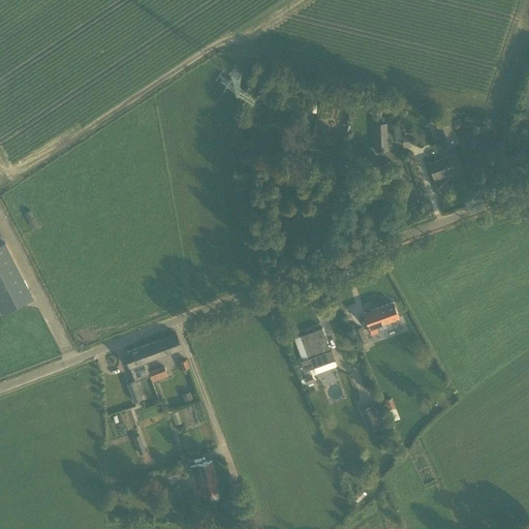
[(528,83),(520,110),(528,112),(528,83)]
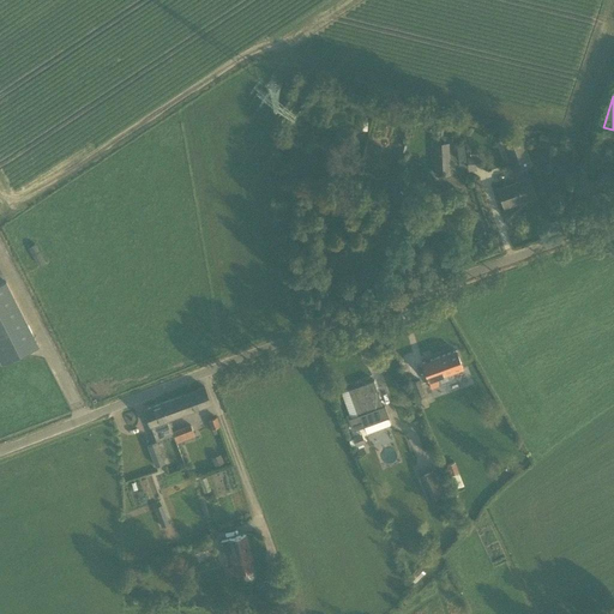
[(415,121),(431,126),(435,109),(420,104),(415,121)]
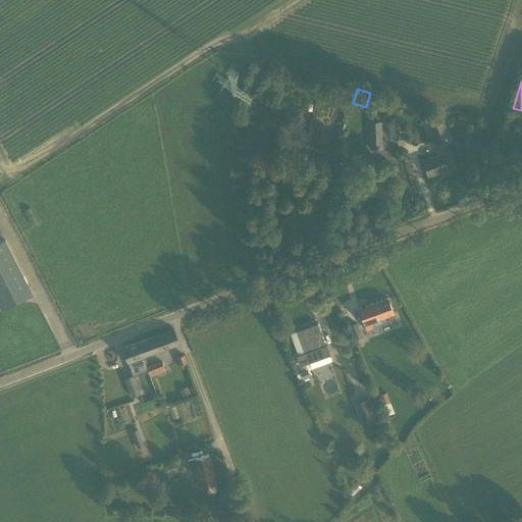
[(425,113),(428,122),(436,146),(438,145),(441,155),(423,161),(428,175),(442,170),(444,171),(444,170),(447,169),(447,170),(456,167),(451,152),(450,152),(447,142),(451,141),(442,117),(440,118),(437,109),(425,113)]
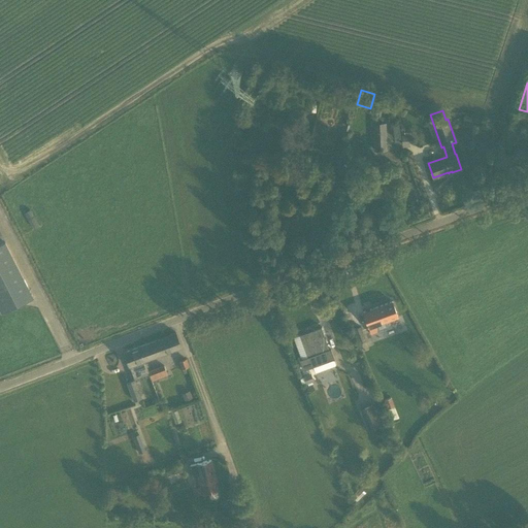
[(387,151),(386,123),(372,123),(373,151),(387,151)]
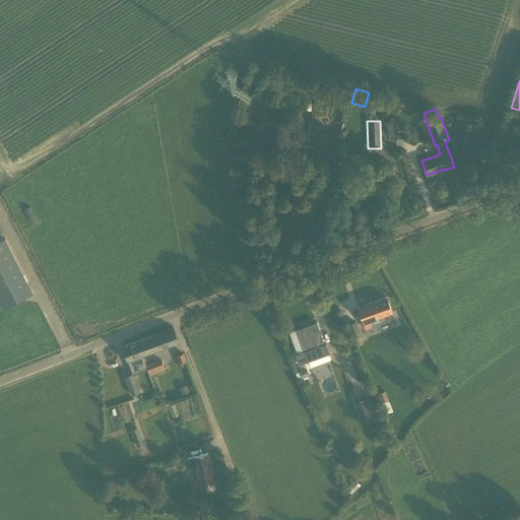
[(396,144),(403,144),(403,132),(404,132),(403,126),(397,127),(398,133),(395,133),(396,144)]
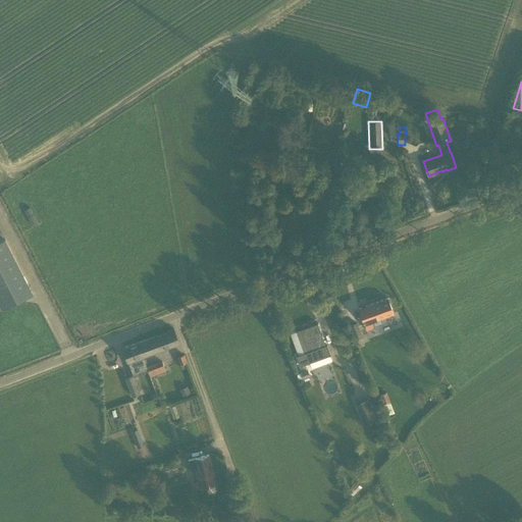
[(284,172),(293,174),(295,165),(286,163),(284,172)]
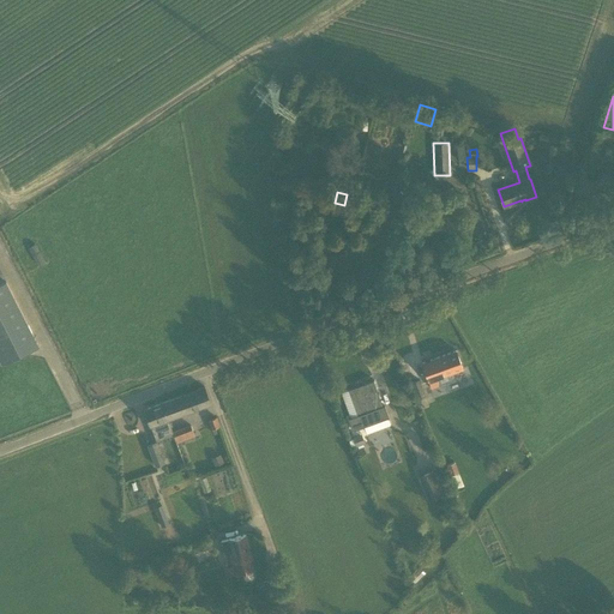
[(28,247),(37,265),(44,260),(36,244),(28,247)]
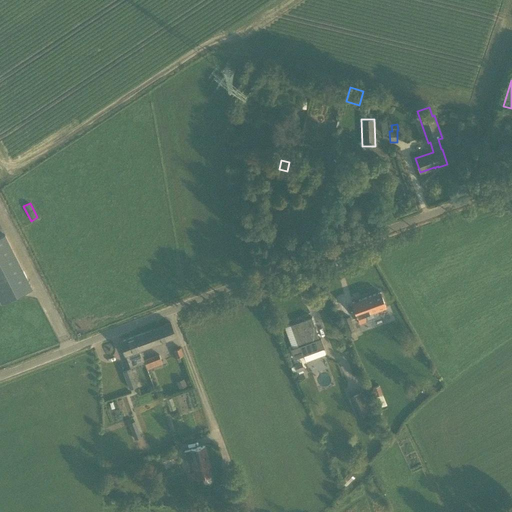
[(32,288),(5,234),(0,236),(0,300),(2,304),(32,288)]
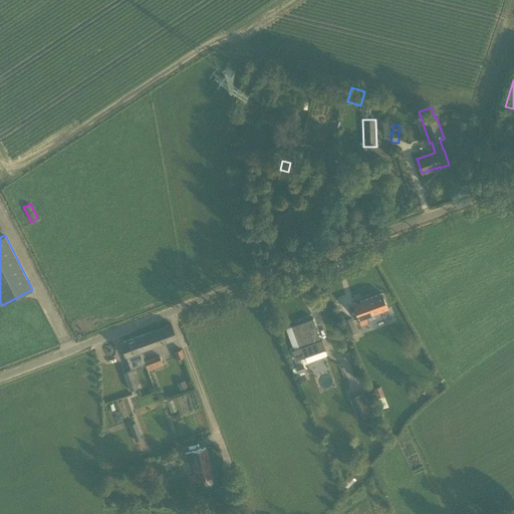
[(378,317),(376,312),(388,308),(381,293),(353,303),(358,318),(359,318),(361,324),(367,322),(367,321),(378,317)]
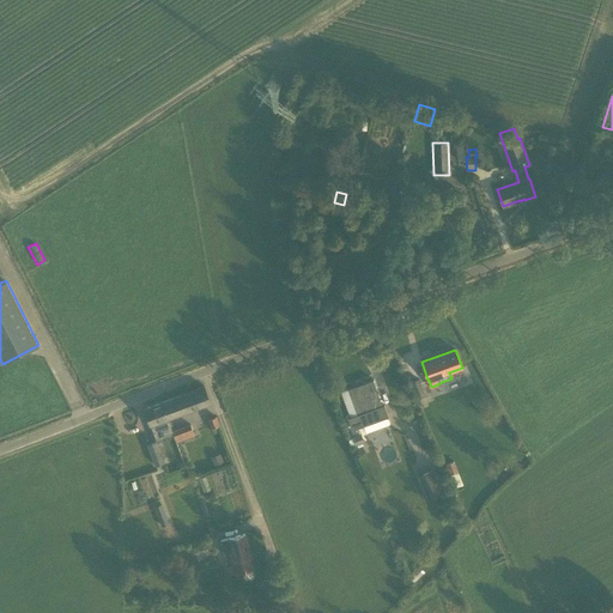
[(425,395),(419,378),(410,382),(417,399),(425,395)]
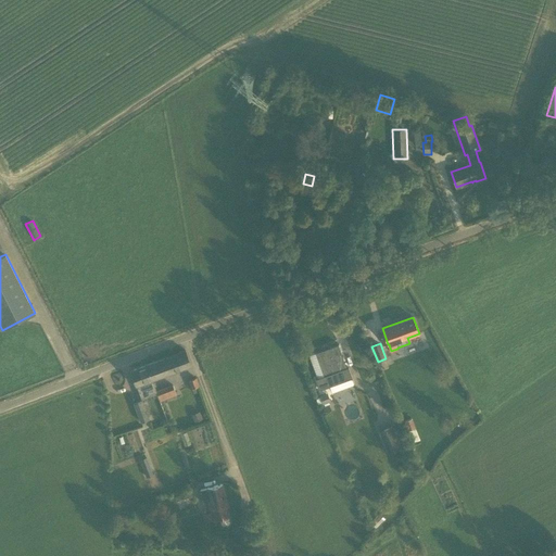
[(354,384),(351,378),(352,378),(349,367),(345,368),(338,345),(320,351),(326,365),(320,367),(324,376),(316,379),(319,390),(330,386),(332,392),(354,384)]
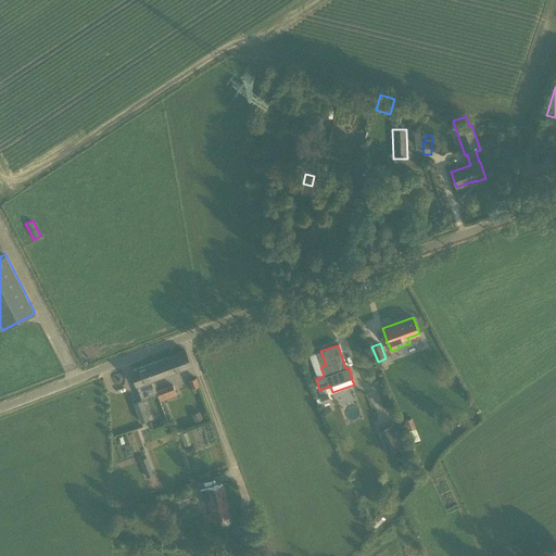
[(191,366),(185,351),(147,365),(152,380),(191,366)]
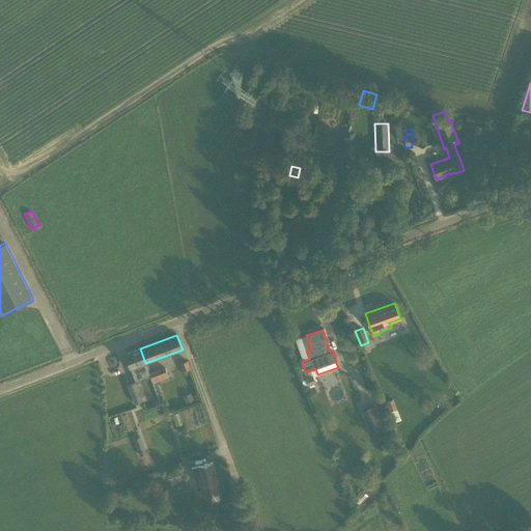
[(135,382),(144,378),(139,365),(145,363),(140,348),(124,355),(135,381),(128,384),(135,402),(142,399),(135,382)]
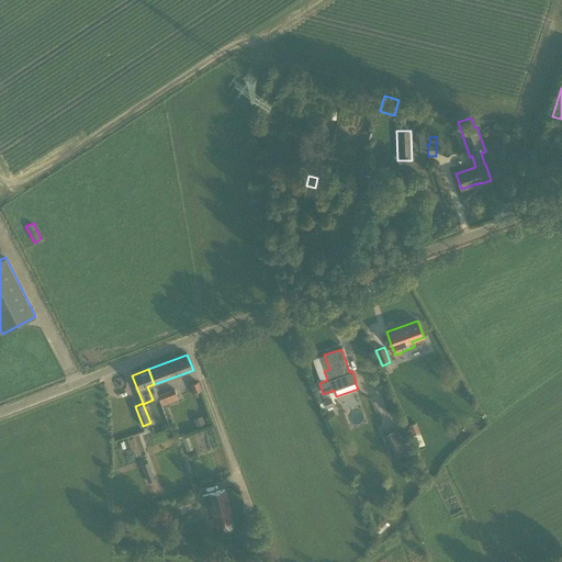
[(191,385),(193,392),(201,390),(199,382),(191,385)]
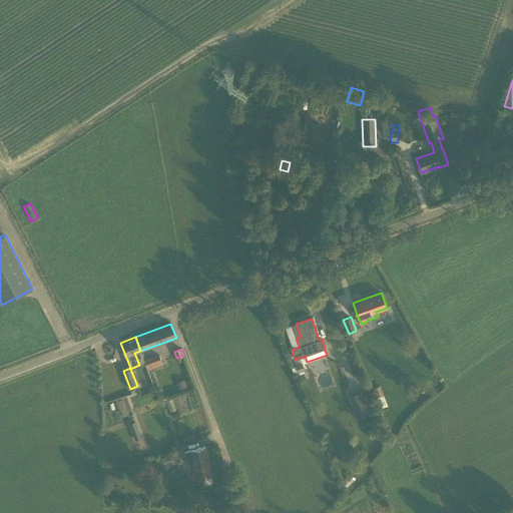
[(147,370),(149,373),(152,372),(151,368),(153,368),(162,364),(159,355),(144,360),(145,363),(147,370)]
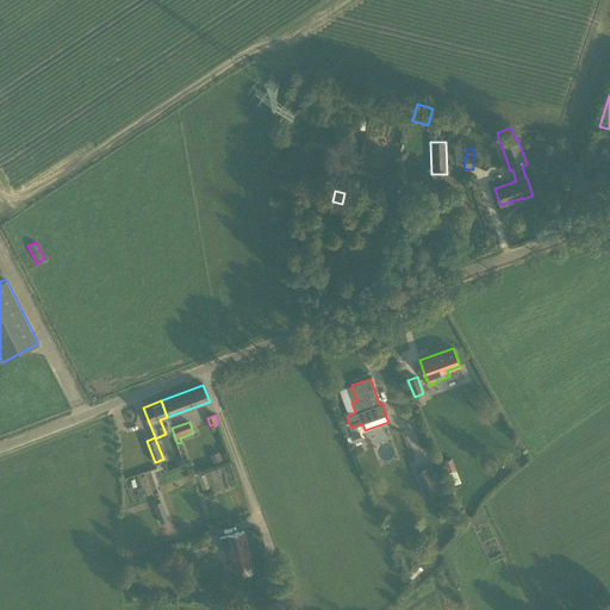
[(350,434),(352,435),(347,437),(349,444),(353,443),(354,443),(355,443),(356,444),(354,446),(356,453),(363,450),(360,441),(362,441),(359,430),(350,434)]
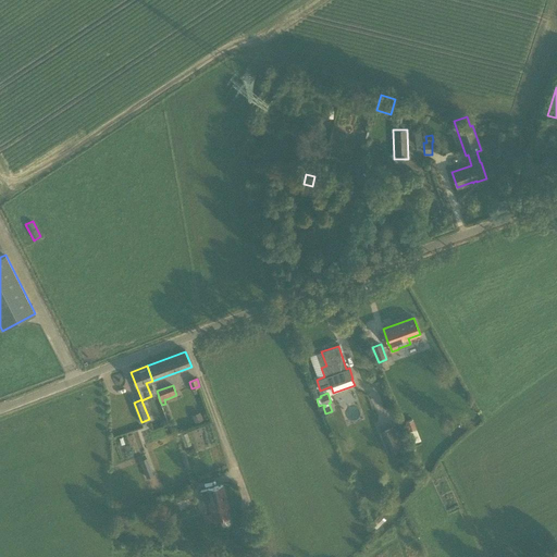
[(200,411),(192,415),(195,422),(203,419),(200,411)]
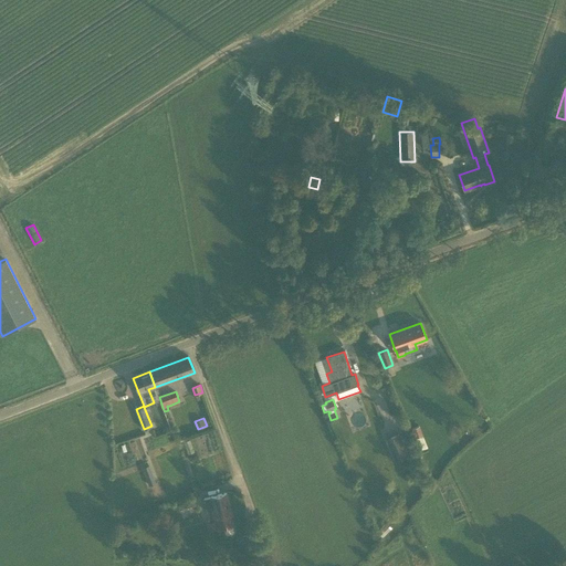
[(429,452),(419,426),(411,428),(420,454),(429,452)]
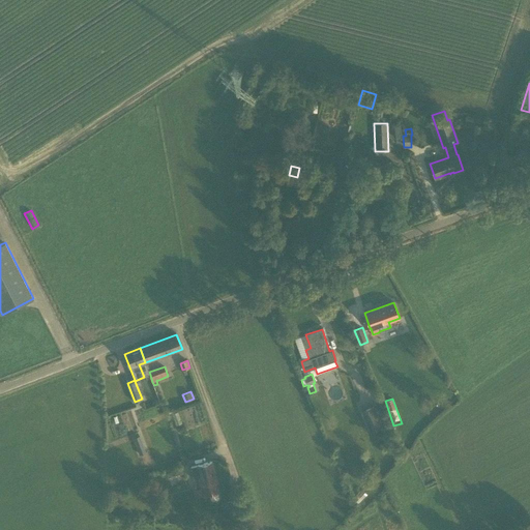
[(360,411),(370,431),(383,425),(374,406),(360,411)]
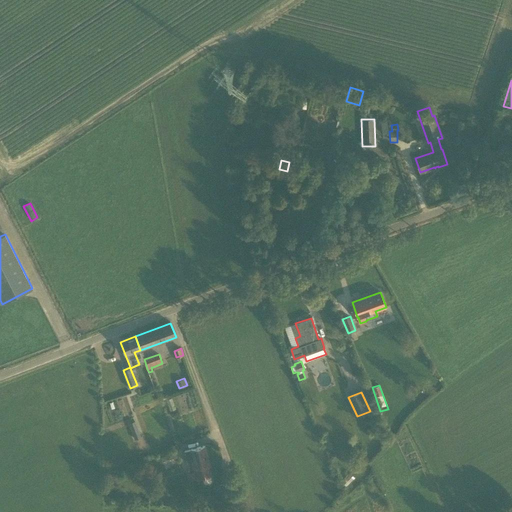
[(135,421),(128,423),(136,441),(137,441),(138,442),(142,441),(141,437),(135,421)]
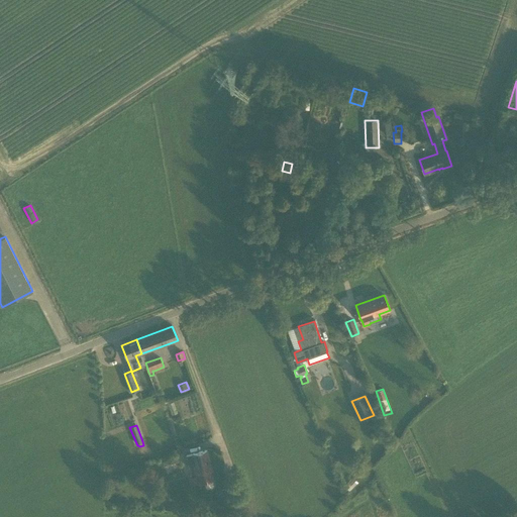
[(198,484),(214,480),(207,449),(193,453),(186,455),(189,468),(193,467),(198,484)]
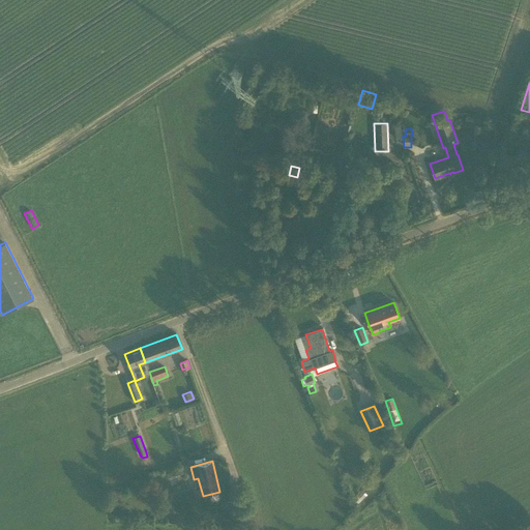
[(166,472),(167,477),(178,474),(176,469),(166,472)]
